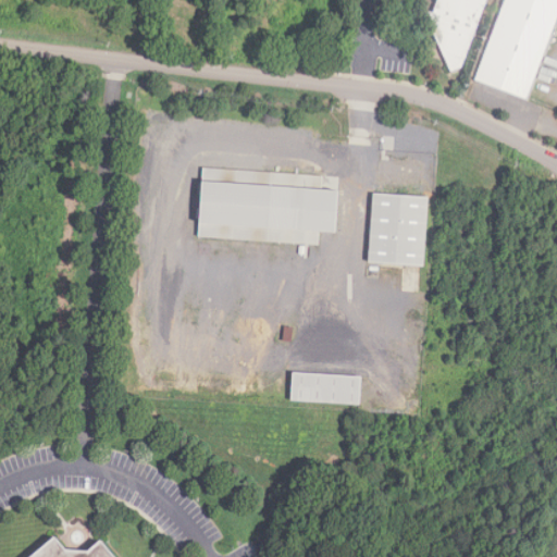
[(487,0),(462,69),(452,73),(424,15),(429,13),(434,15),(440,0),(487,0)]
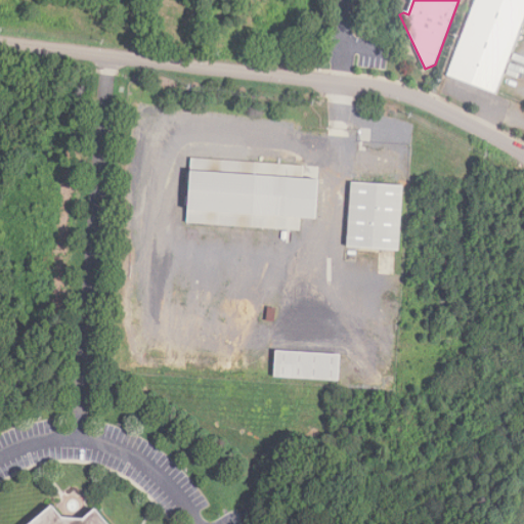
[(447,77),(476,0),(523,0),(523,20),(495,95),(447,77)]
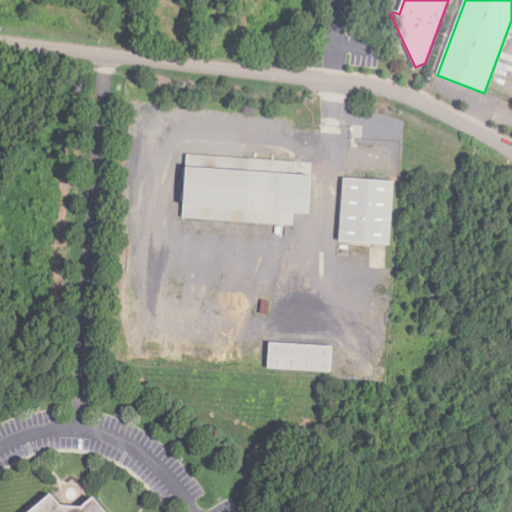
[(290,13),(288,32),(268,29),(268,26),(261,25),(263,10),(290,13)]
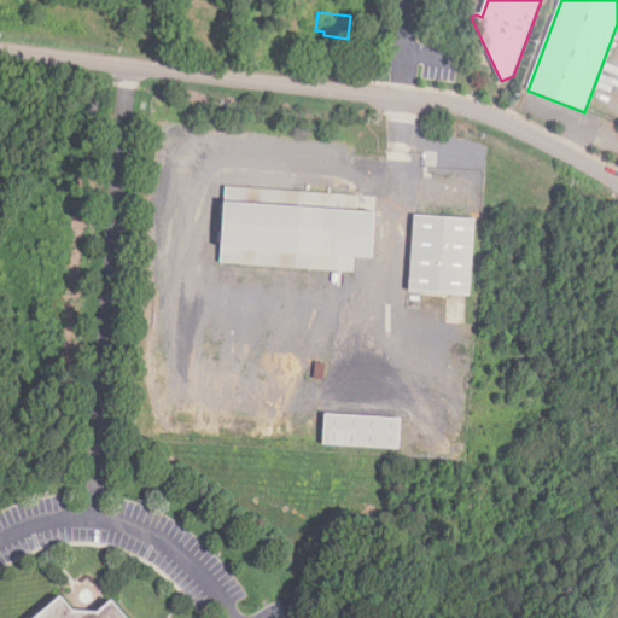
[(359,198),(357,213),(375,214),(373,260),(355,258),(354,273),(221,263),(226,188),(359,198)]
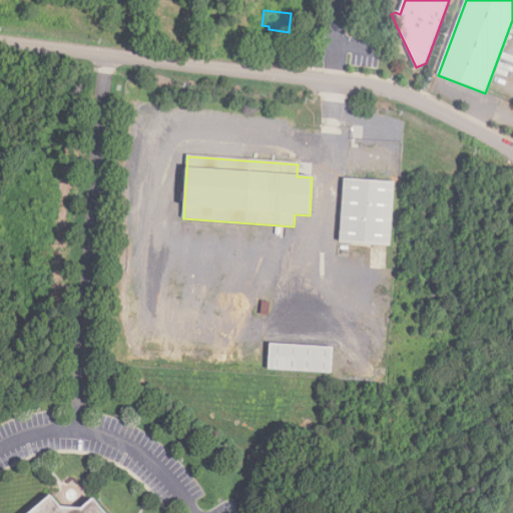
[(395,183),(391,245),(340,242),(344,180),(395,183)]
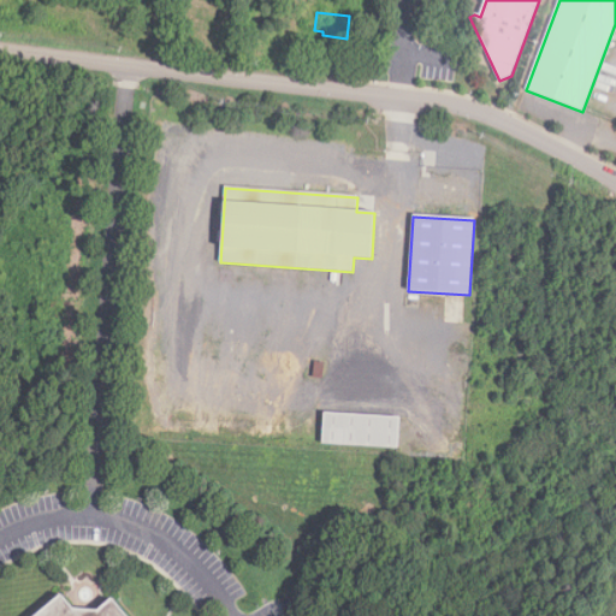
[(325,414),(400,419),(398,450),(323,445),(325,414)]
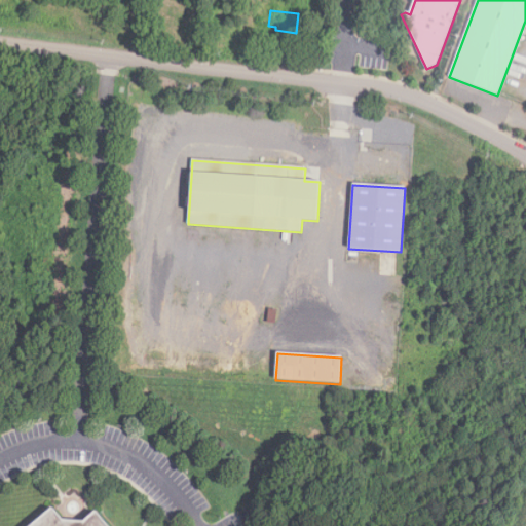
[(33,525),(52,511),(62,522),(83,523),(96,514),(106,525),(33,525)]
